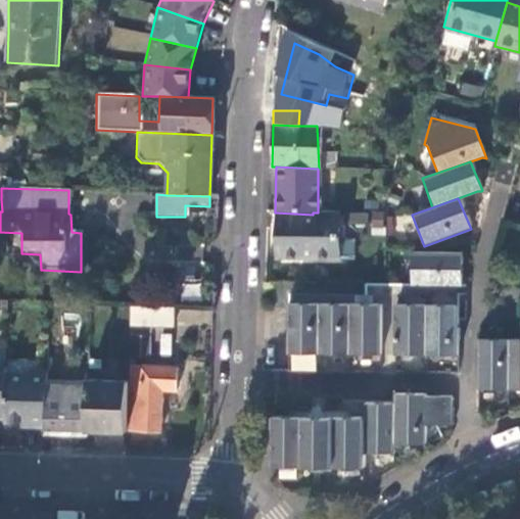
[(313,215),(275,213),(275,258),(337,260),(338,214),(318,213),(313,213),(313,215)]
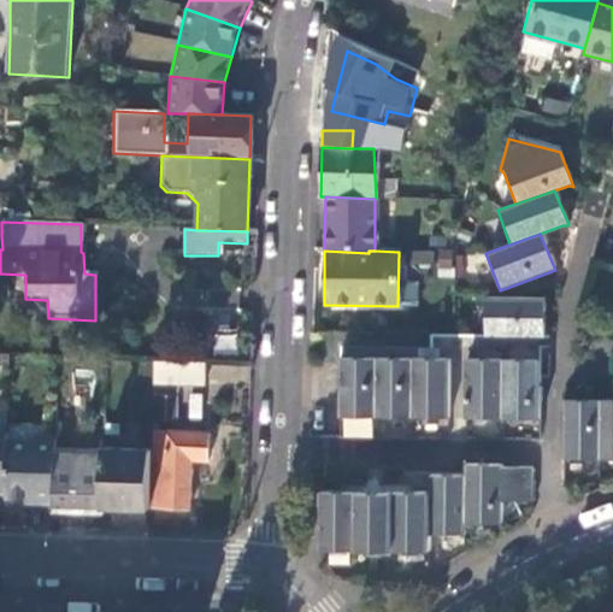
[(432,254),(432,282),(449,282),(449,254),(432,254)]
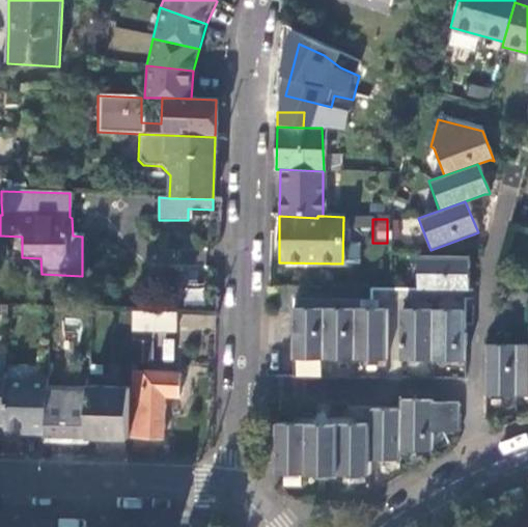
[(462,292),(467,292),(468,260),(417,260),(417,290),(462,292)]
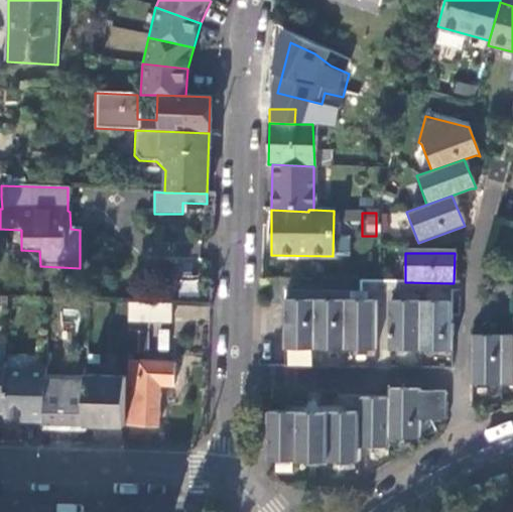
[(284,301),(283,367),(446,370),(449,283),(405,282),(336,281),(336,301),(284,301)]
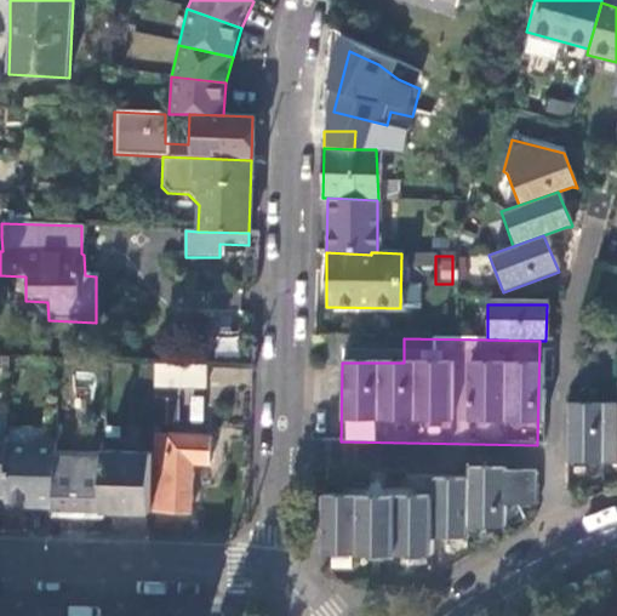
[(155,388),(203,391),(204,369),(155,366),(155,388)]
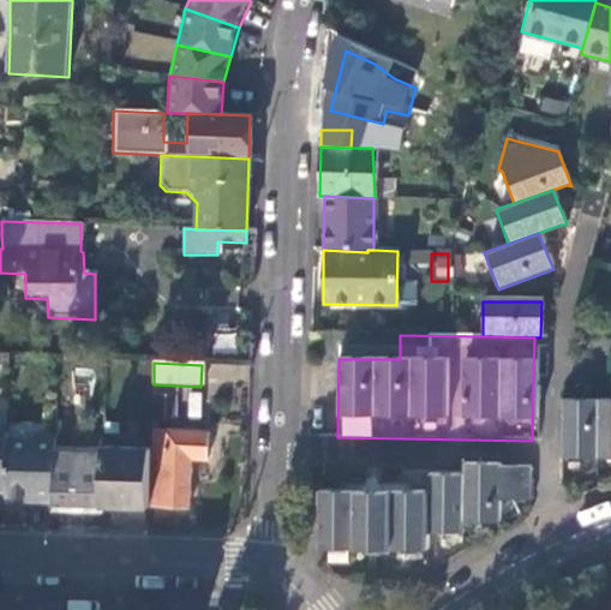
[(175,399),(155,398),(154,425),(174,426),(175,399)]
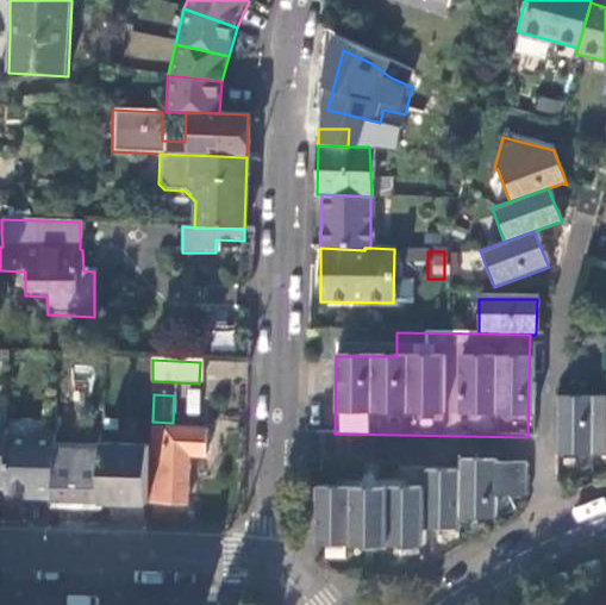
[(589,455),(589,397),(574,397),(554,397),(553,455),(589,455)]
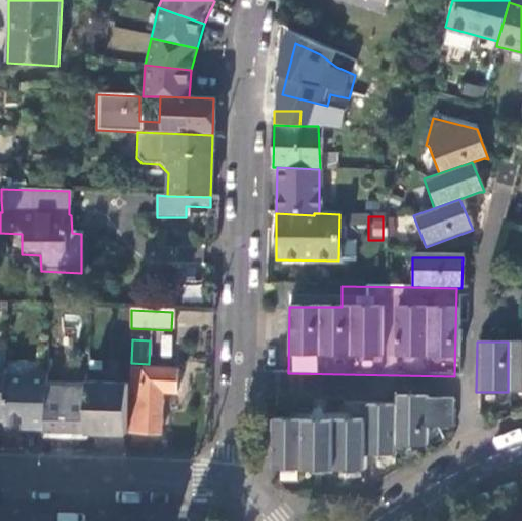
[(521,342),(508,342),(508,392),(521,392),(521,342)]
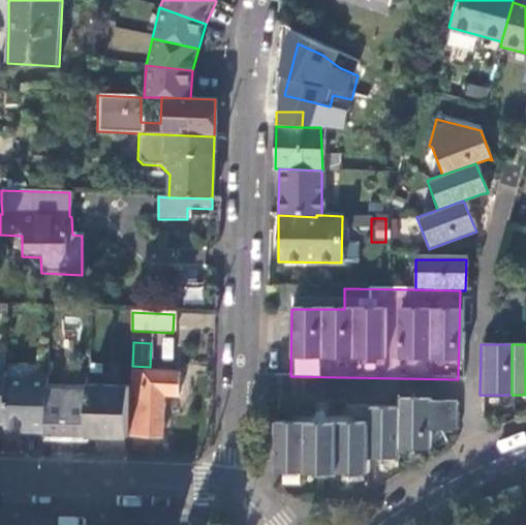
[(101,366),(89,366),(88,375),(100,375),(101,366)]
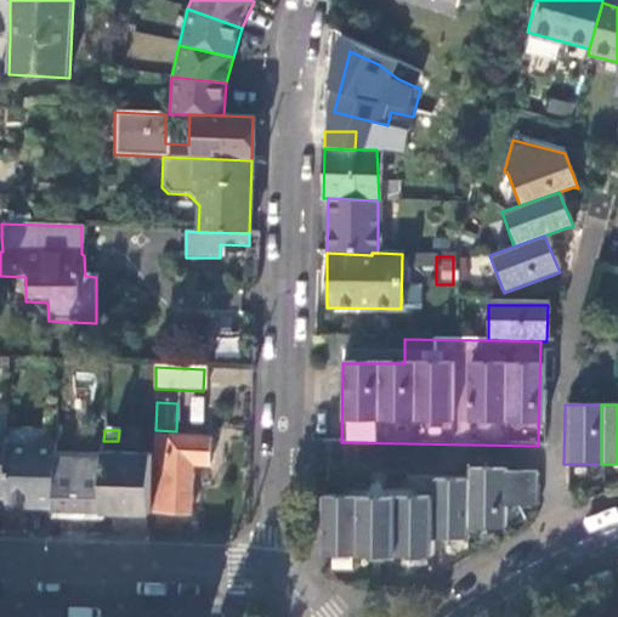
[(152,514),(190,514),(192,465),(208,465),(208,439),(154,436),(152,514)]
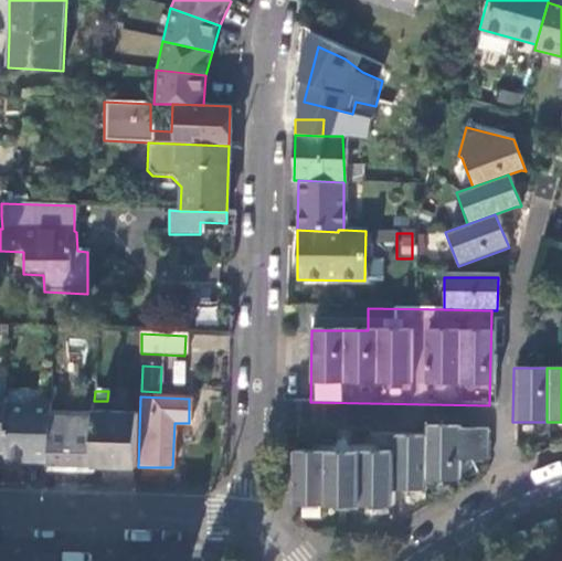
[(48,461),(49,419),(50,401),(19,401),(19,413),(6,412),(3,452),(3,459),(48,461)]
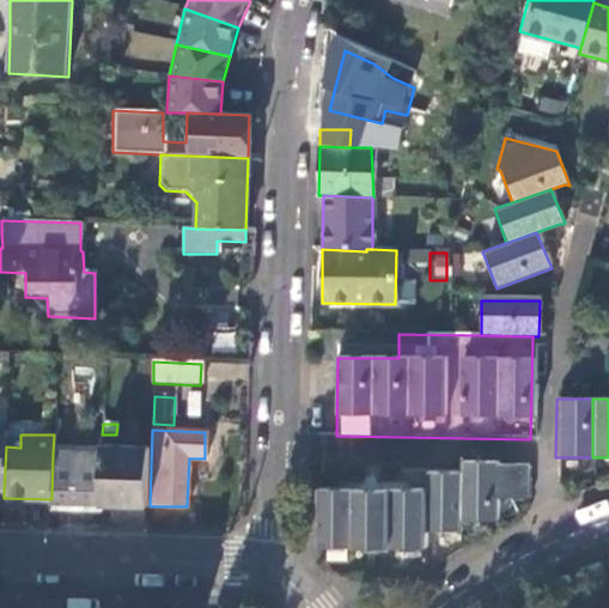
[(101,508),(147,509),(150,448),(102,447),(102,456),(101,508)]
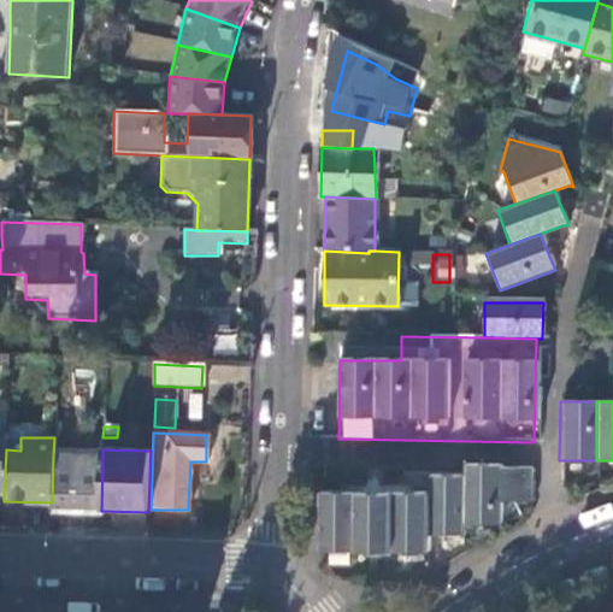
[(52,508),(101,511),(102,459),(53,457),(52,502),(52,508)]
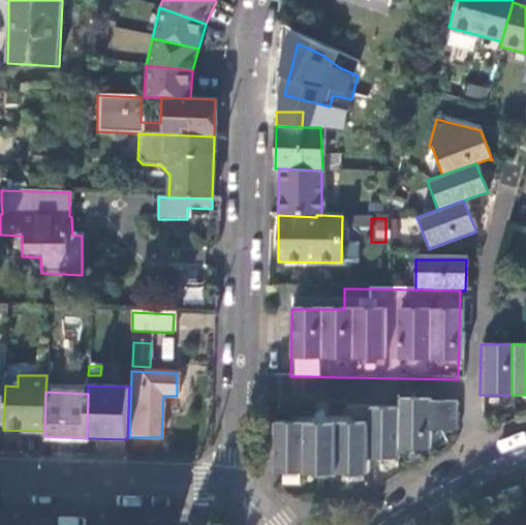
[(427,450),(427,432),(427,418),(427,402),(411,401),(396,401),(396,409),(396,450),(427,450)]
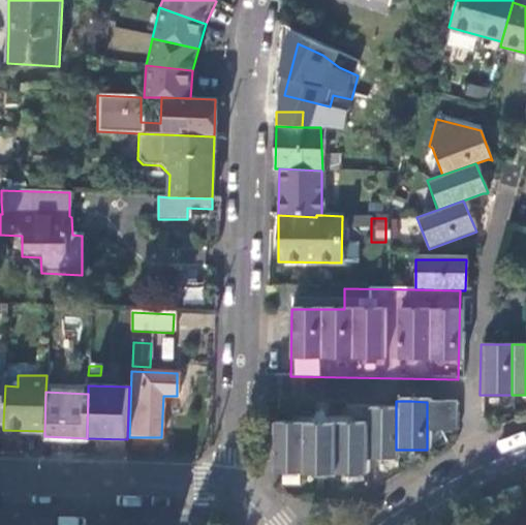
[(427,418),(453,419),(453,408),(449,402),(427,402),(427,418)]
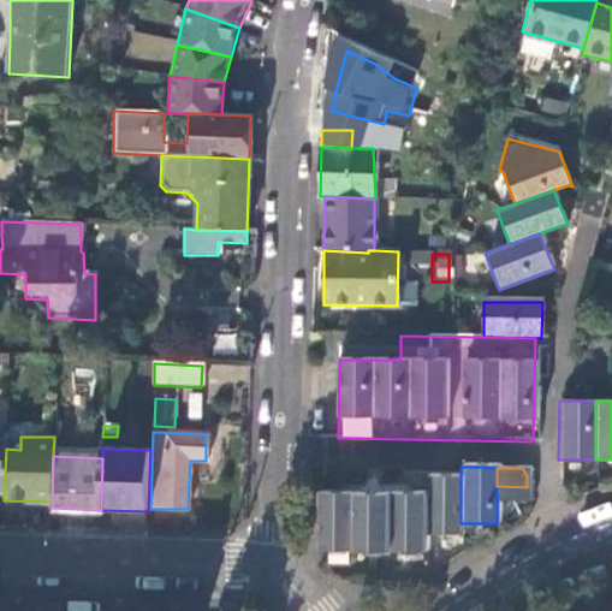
[(425,475),(425,493),(425,537),(461,537),(461,523),(461,476),(445,476),(425,475)]
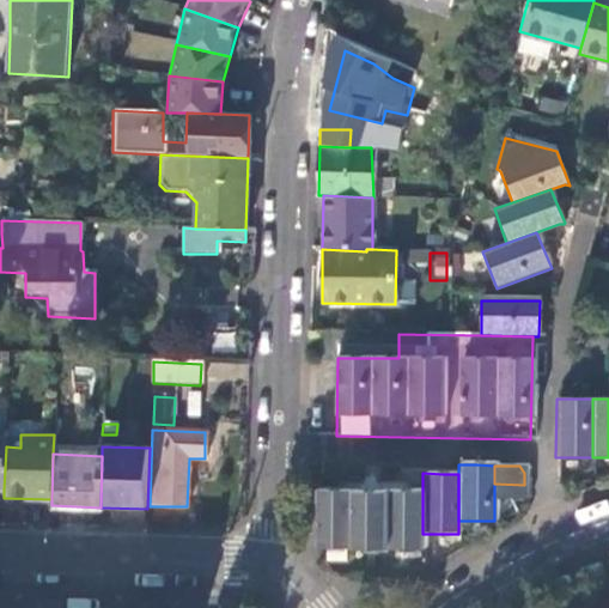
[(494,500),(524,502),(524,485),(494,484),(494,500)]
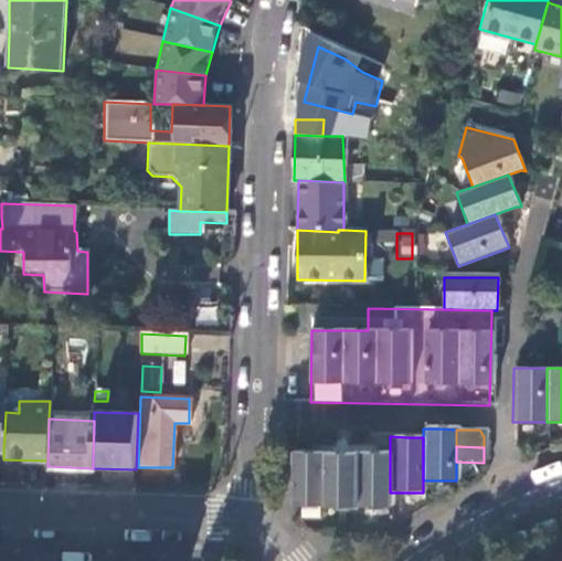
[(294,452),(292,506),(390,505),(390,493),(390,453),(342,452),(294,452)]
